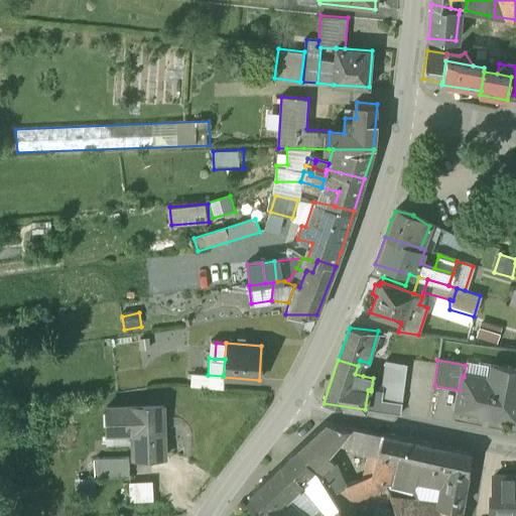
[(406,365),(386,363),(382,391),(381,401),(401,404),(406,365)]
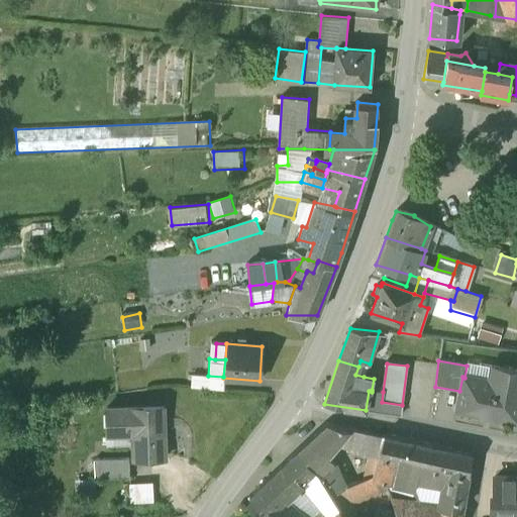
[(516,419),(516,372),(498,369),(495,383),(464,378),(462,377),(459,391),(456,412),(516,422),(516,419)]
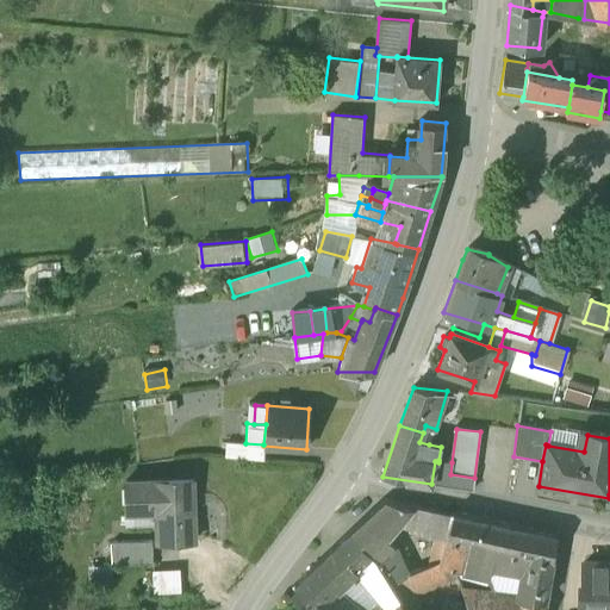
[(246,443),(237,443),(236,459),(263,460),(263,446),(263,444),(246,443)]
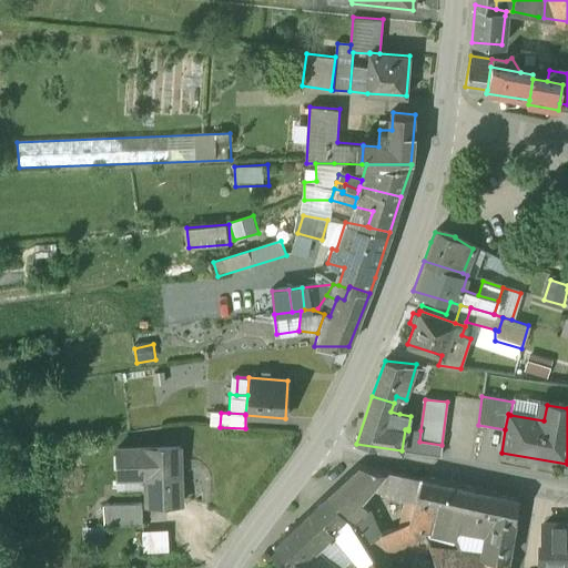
[(421,430),(408,428),(408,430),(405,429),(402,450),(440,456),(442,445),(419,442),(421,430)]
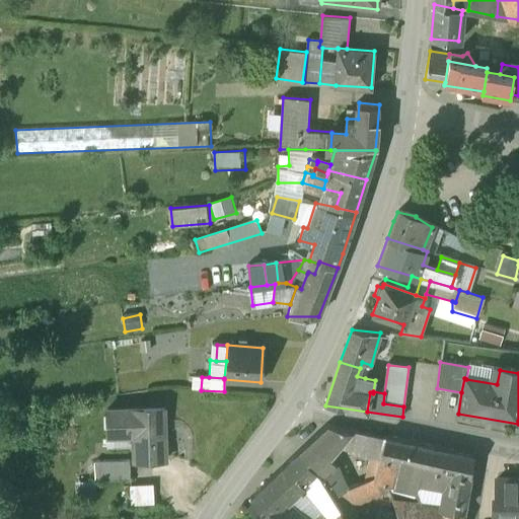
[(164,408),(106,410),(107,437),(133,436),(134,461),(165,460),(164,408)]
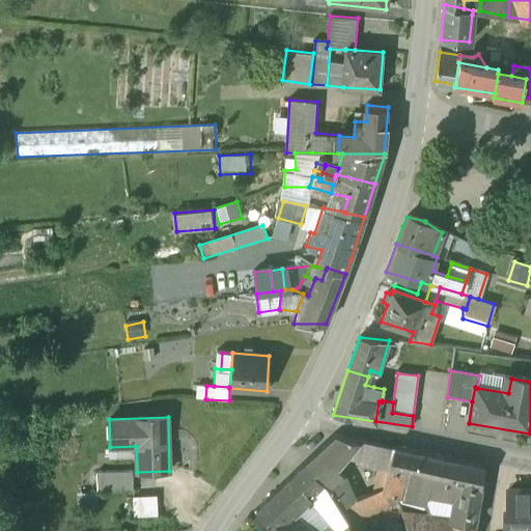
[(336,435),(306,462),(322,480),(326,486),(341,473),(336,469),(350,452),(360,440),(336,435)]
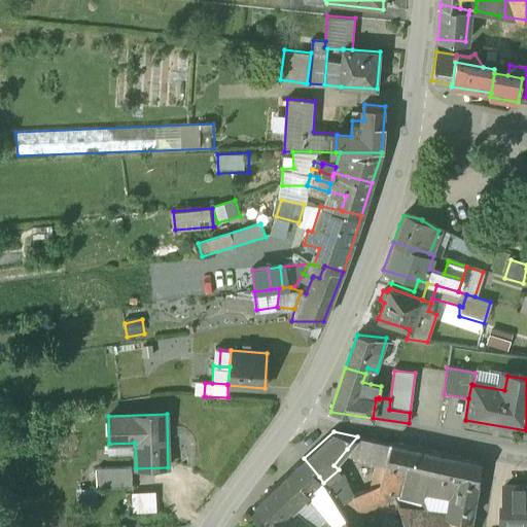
[(391,444),(357,436),(347,449),(364,456),(377,460),(382,462),(386,463),(387,460),(386,459),(391,444)]
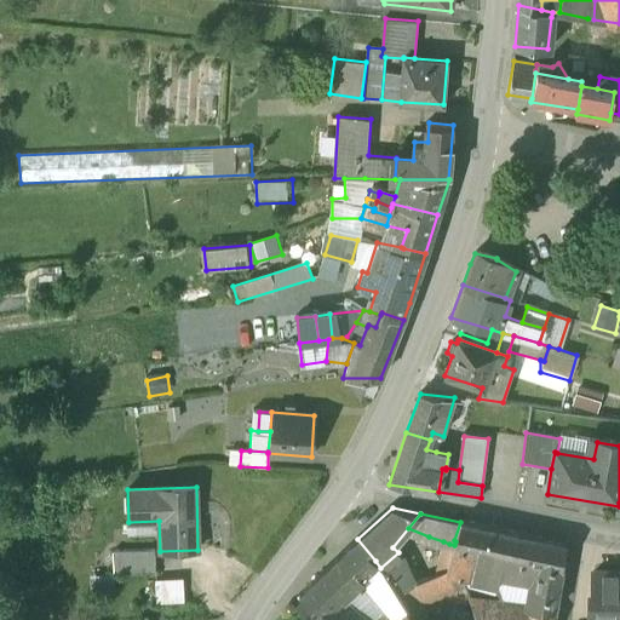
[(488,528),(460,522),(454,540),(455,541),(454,545),(446,573),(461,577),(466,590),(476,619),(503,619),(504,606),(492,604),(483,581),(472,579),(476,554),(482,555),(488,528)]
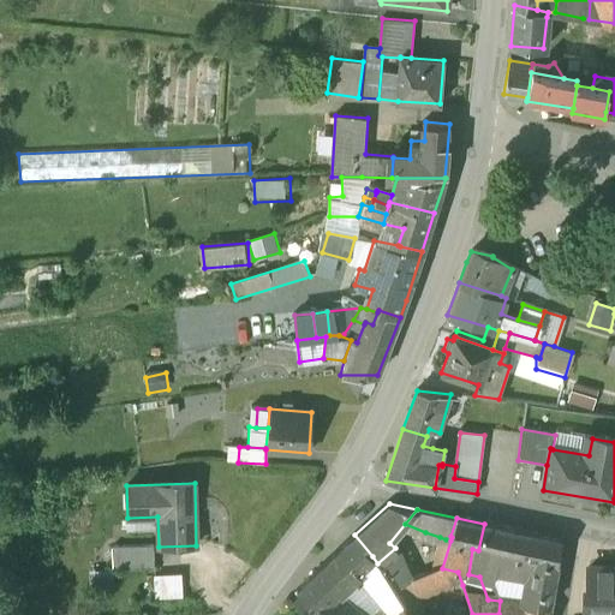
[(513,530),(484,524),(478,550),(526,560),(531,533),(513,530)]
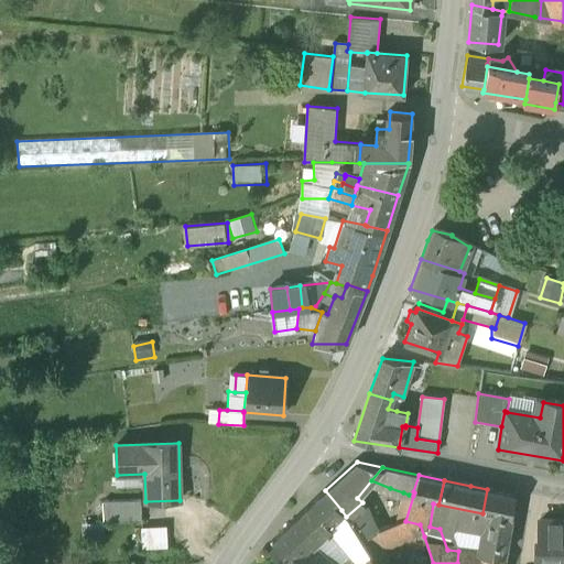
[(514,495),(487,489),(483,513),(486,513),(478,553),(502,556),(514,495)]
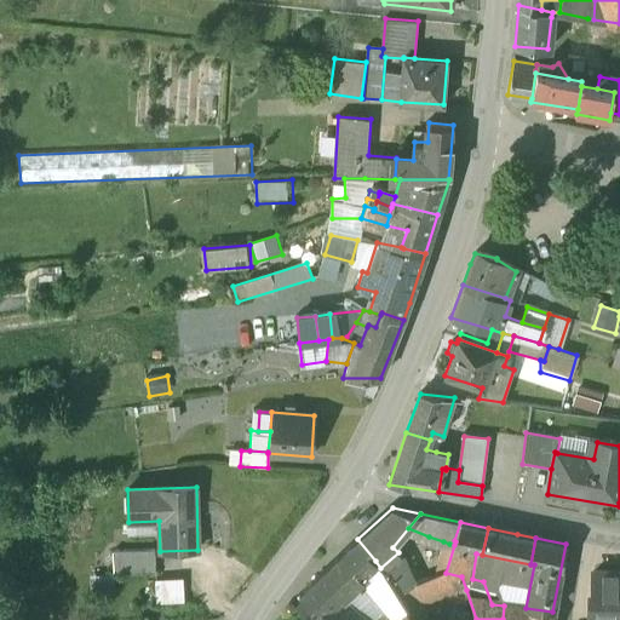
[(357,539),(314,581),(299,596),(315,609),(304,619),(327,619),(343,604),(337,598),(363,573),(375,561),(357,539)]
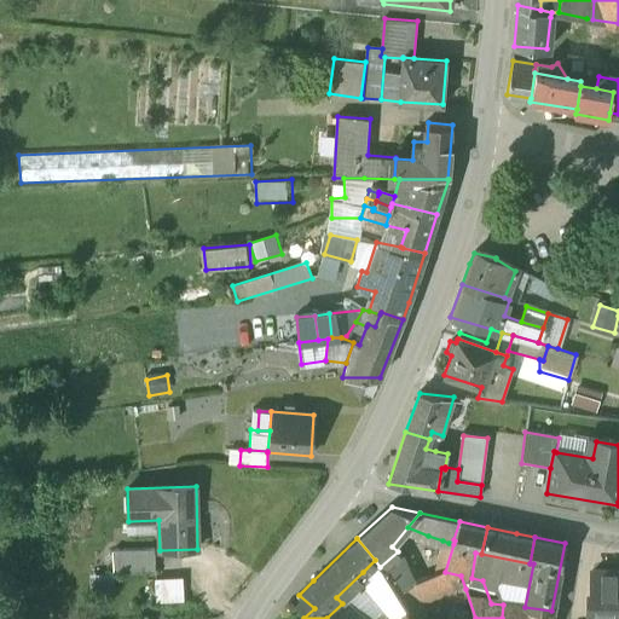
[(447,548),(443,547),(437,574),(445,572),(453,544),(449,543),(447,548)]
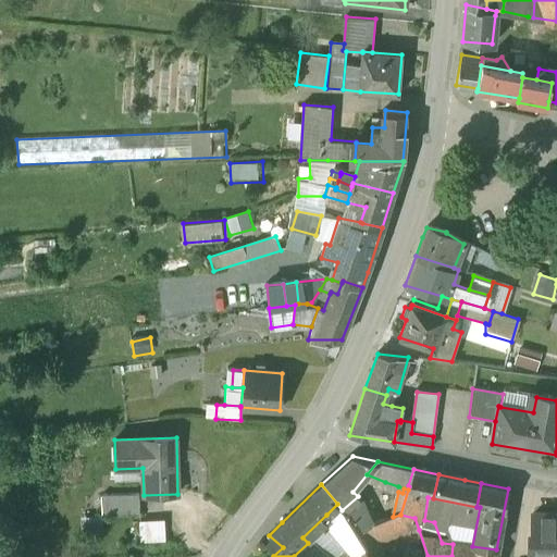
[(138,494),(101,495),(102,515),(139,512),(138,494)]
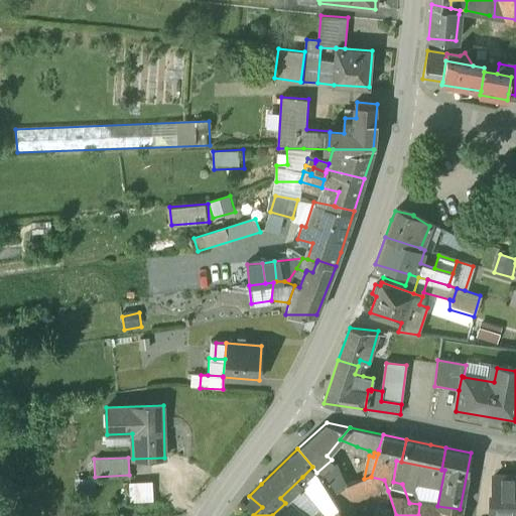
[(332,460),(316,473),(329,493),(344,486),(332,460)]
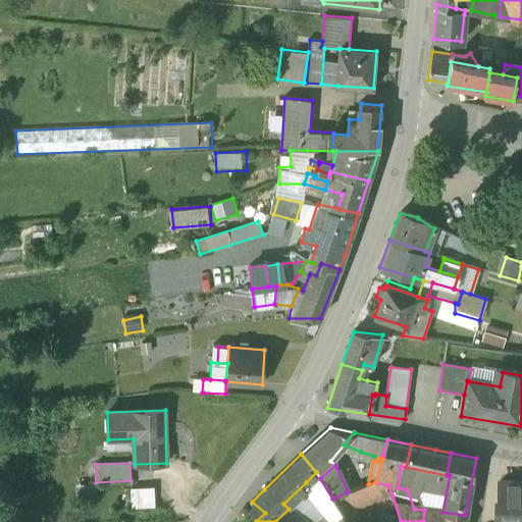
[(316,472),(306,482),(324,512),(335,504),(332,499),(320,478),(316,472)]
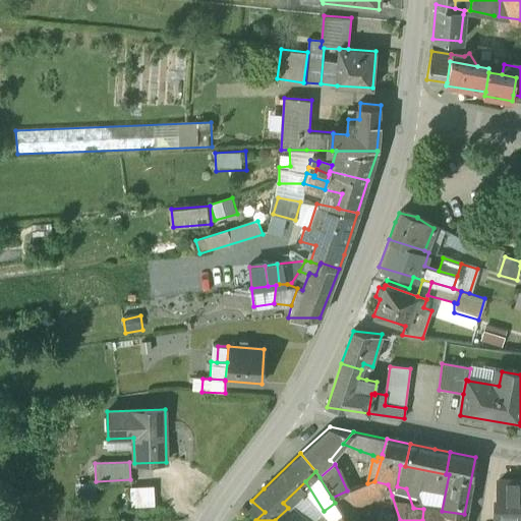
[(96,481),(76,481),(76,499),(96,499),(96,481)]
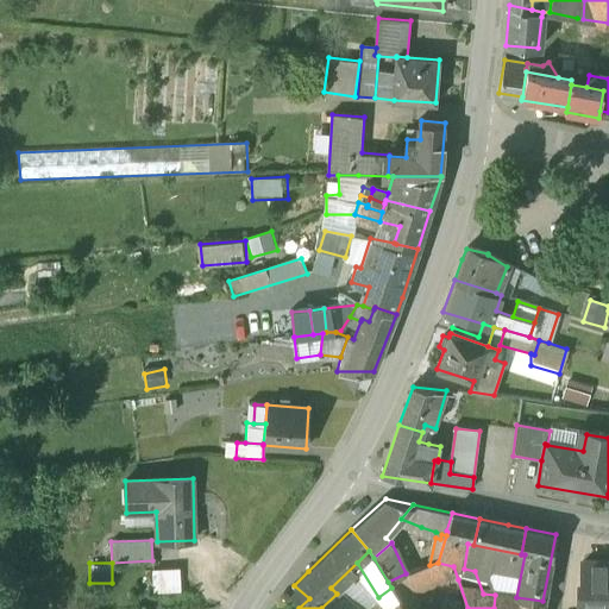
[(429,565),(406,573),(388,582),(391,588),(405,608),(421,608),(435,604),(431,590),(458,579),(453,566),(438,563),(429,565)]
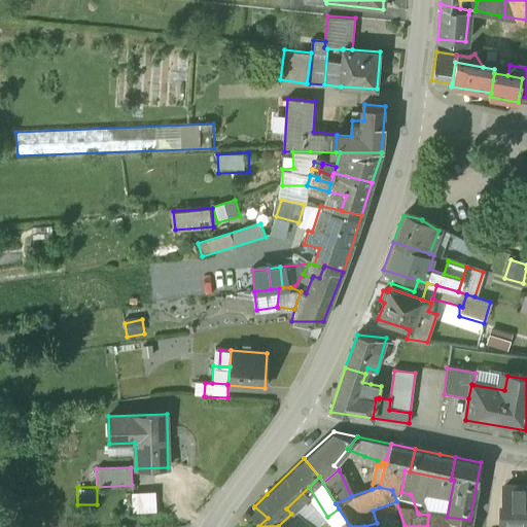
[(526,526),(526,487),(503,487),(502,513),(499,513),(498,526),(526,526)]
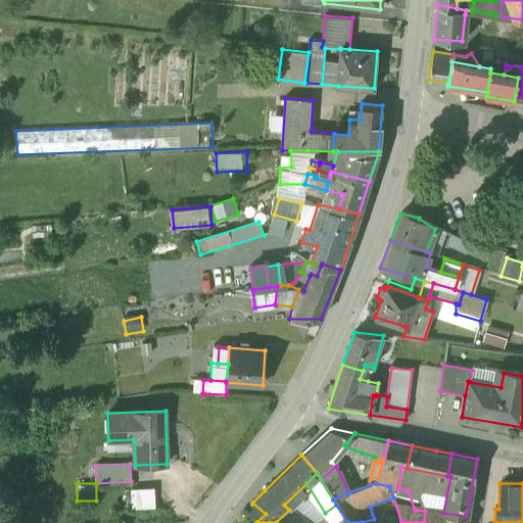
[(154,487),(133,488),(132,510),(155,508),(154,487)]
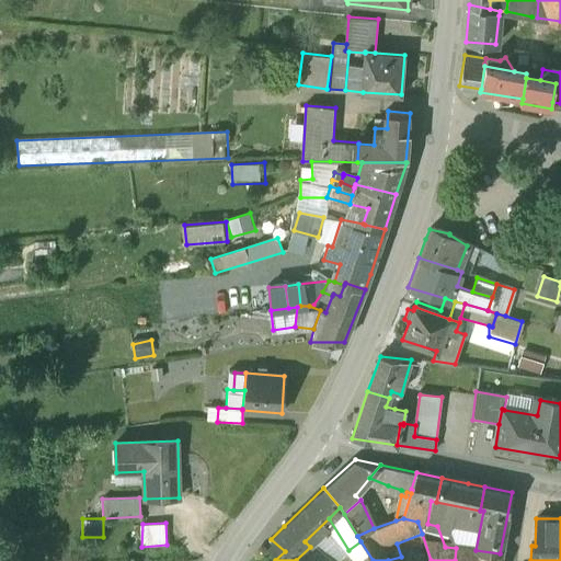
[(373,560),(361,541),(348,550),(351,556),(344,560),(373,560)]
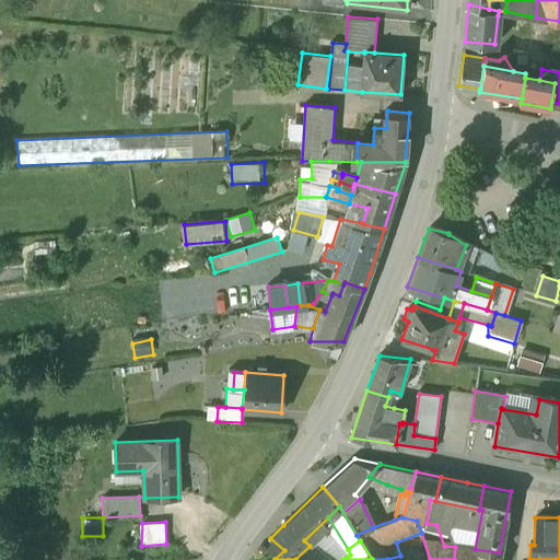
[(325,559),(310,546),(295,559),(325,559)]
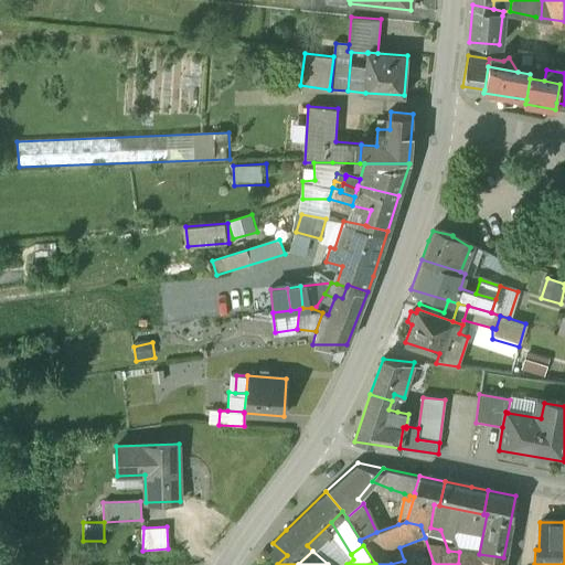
[(477,564),(479,554),(459,552),(458,564),(477,564)]
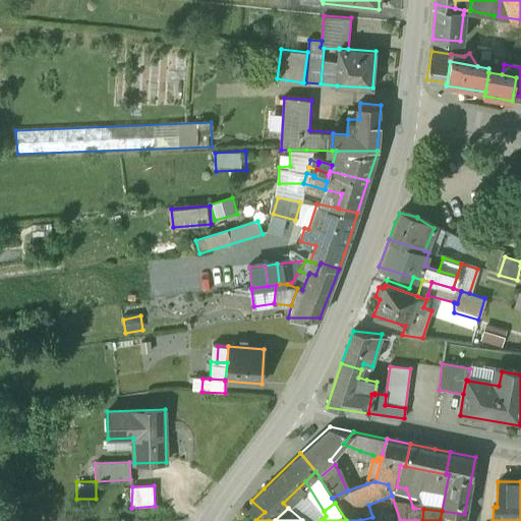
[(463,520),(464,514),(442,511),(440,520),(463,520)]
